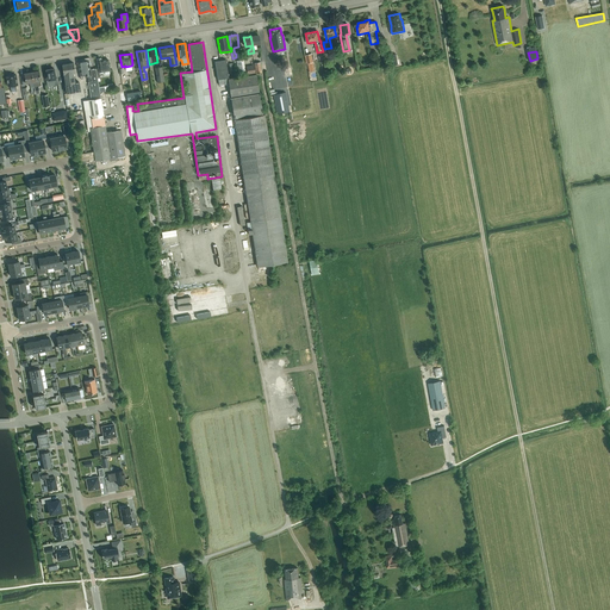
[(238,60),(236,61),(238,73),(246,72),(243,55),(238,56),(238,60)]
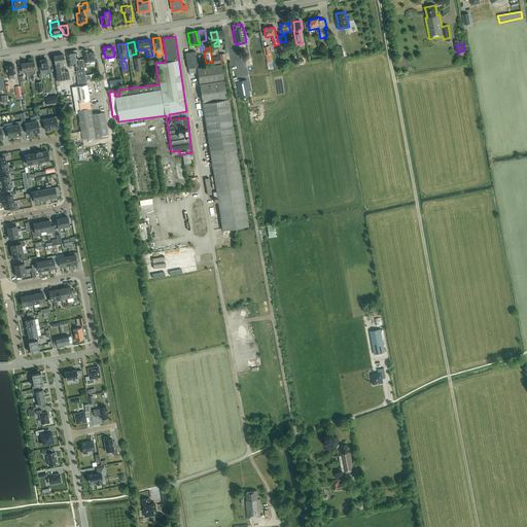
[(85,63),(95,61),(93,51),(88,53),(88,50),(83,50),(85,63)]
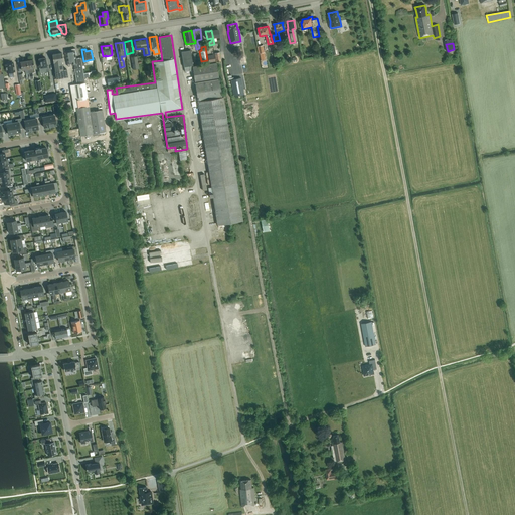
[(76,64),(75,58),(74,50),(65,52),(68,66),(72,66),(72,65),(73,64),(76,64)]
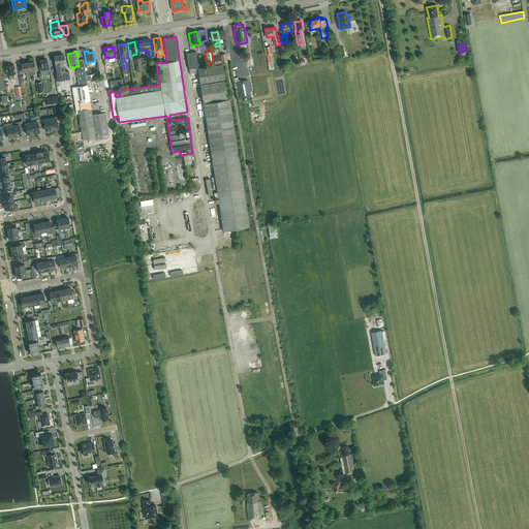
[(226,97),(222,64),(198,67),(196,52),(186,53),(189,73),(197,72),(201,98),(205,98),(205,93),(222,91),(223,98),(226,97)]
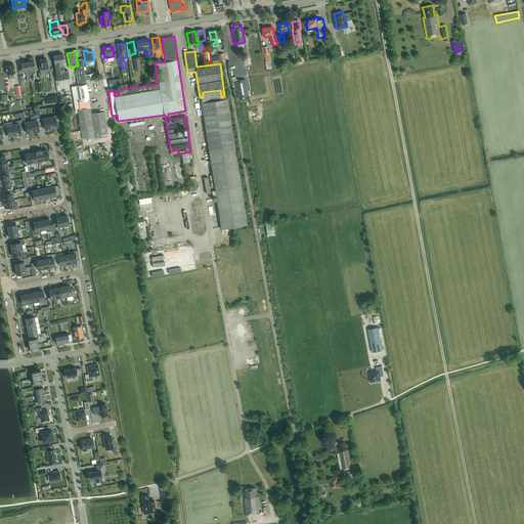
[(64,66),(64,62),(62,54),(53,55),(54,63),(56,73),(55,73),(57,80),(70,78),(68,71),(64,71),(63,66),(64,66)]
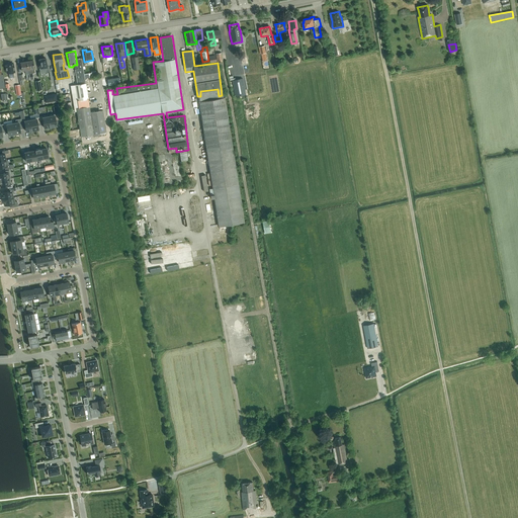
[(46,72),(50,72),(49,66),(48,67),(46,58),(38,59),(40,69),(45,68),(46,72)]
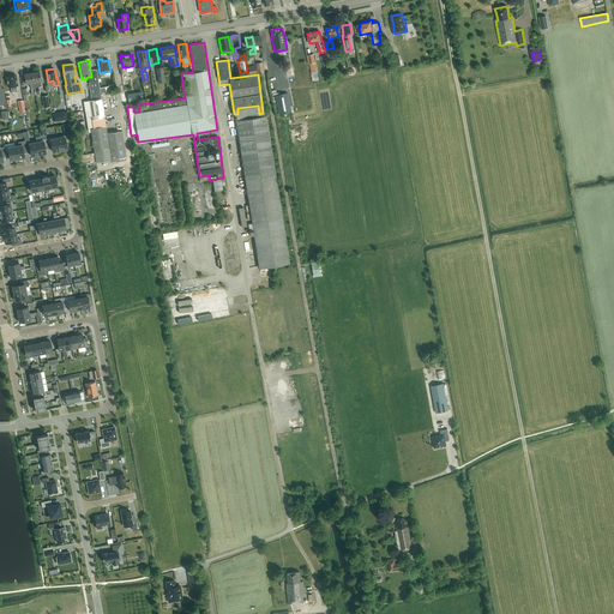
[(89,101),(90,110),(91,119),(104,116),(101,98),(96,70),(90,70),(91,77),(88,77),(91,100),(89,101)]
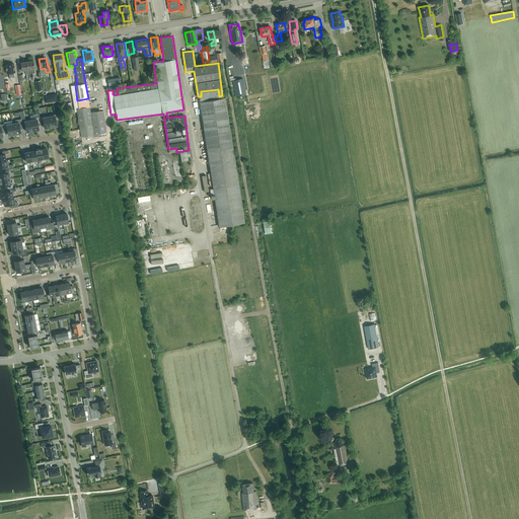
[(33,60),(26,62),(29,80),(33,79),(32,73),(35,73),(33,60)]
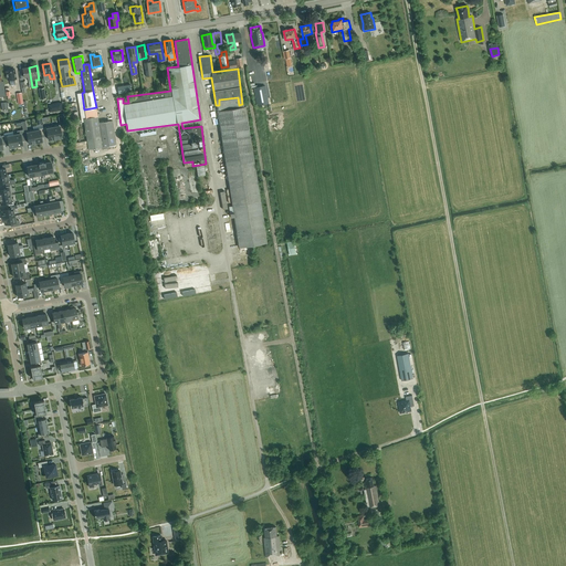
[(29,87),(32,87),(29,67),(22,69),(23,77),(27,76),(28,81),(29,81),(29,83),(28,83),(29,87)]
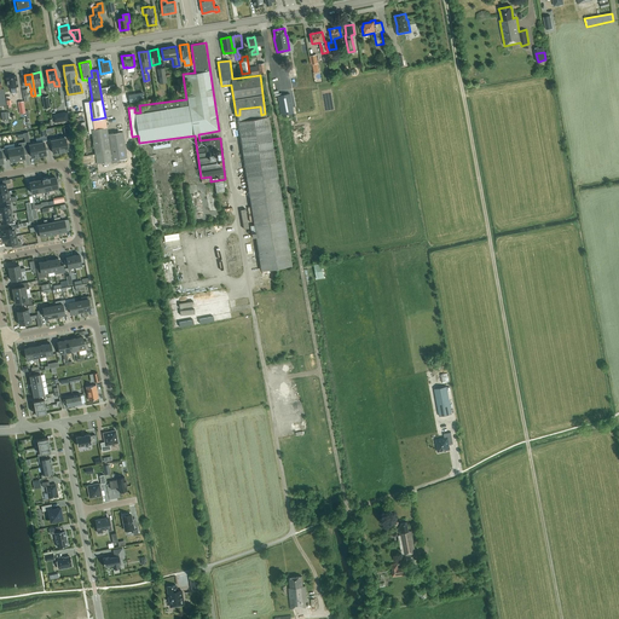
[(17,87),(18,86),(16,76),(6,77),(9,88),(10,87),(11,93),(17,92),(16,87),(17,86),(17,87)]
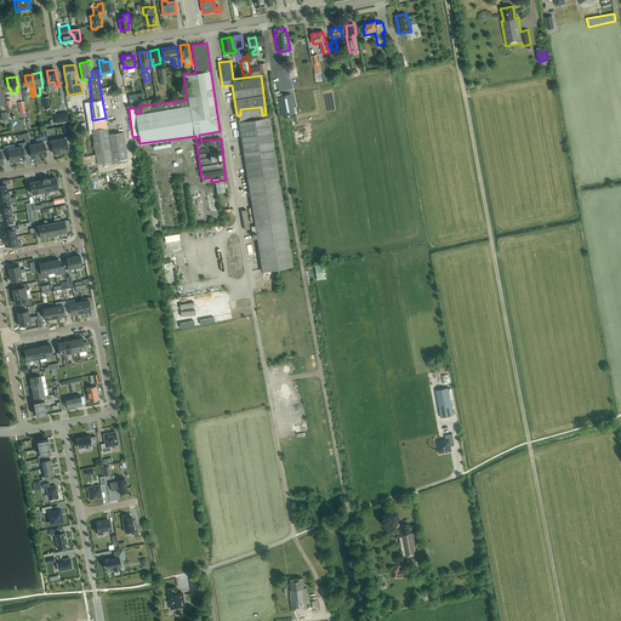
[(266,117),(240,120),(258,260),(290,255),(283,201),(275,203),(281,204),(281,208),(275,209),(274,206),(273,208),(268,209),(271,203),(262,199),(265,194),(268,195),(268,191),(267,193),(261,188),(272,187),(265,186),(262,170),(261,171),(260,181),(258,177),(254,175),(257,157),(261,157),(262,154),(269,160),(275,160),(271,121),(266,117)]
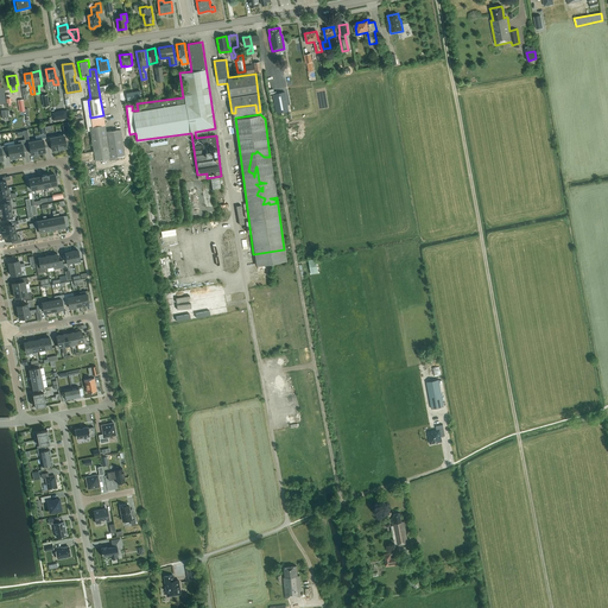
[(90,118),(86,118),(87,128),(89,127),(95,160),(125,156),(120,130),(106,132),(103,115),(90,118)]
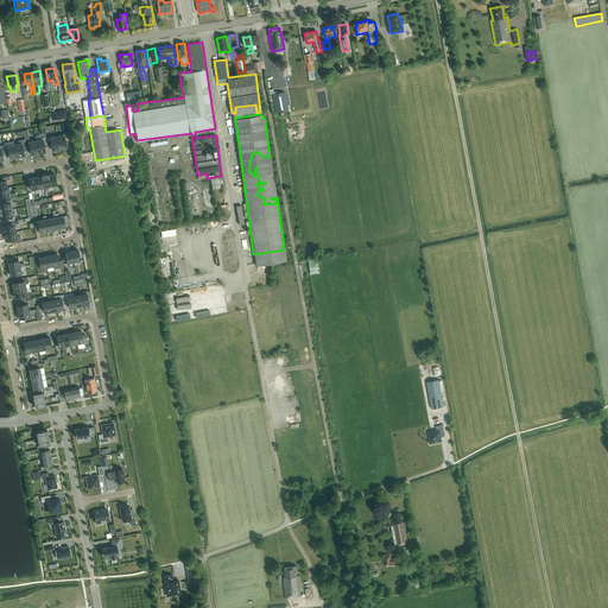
[(68,133),(57,135),(59,150),(67,147),(65,141),(70,140),(68,133)]
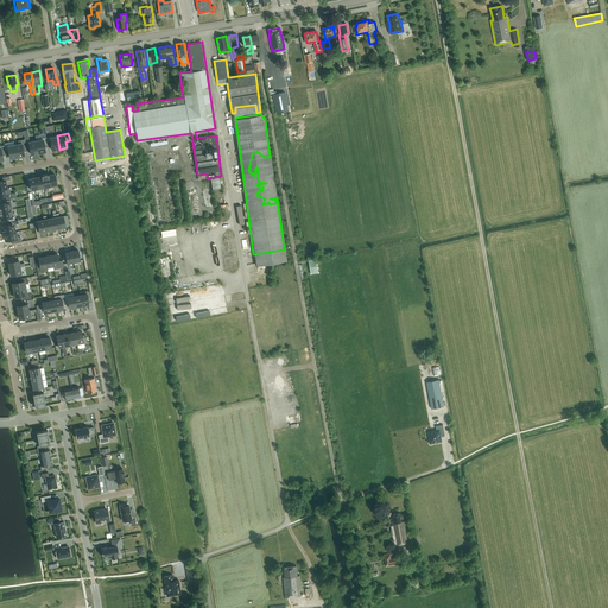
[(50,137),(46,138),(48,143),(51,141),(52,151),(59,150),(57,135),(50,137)]
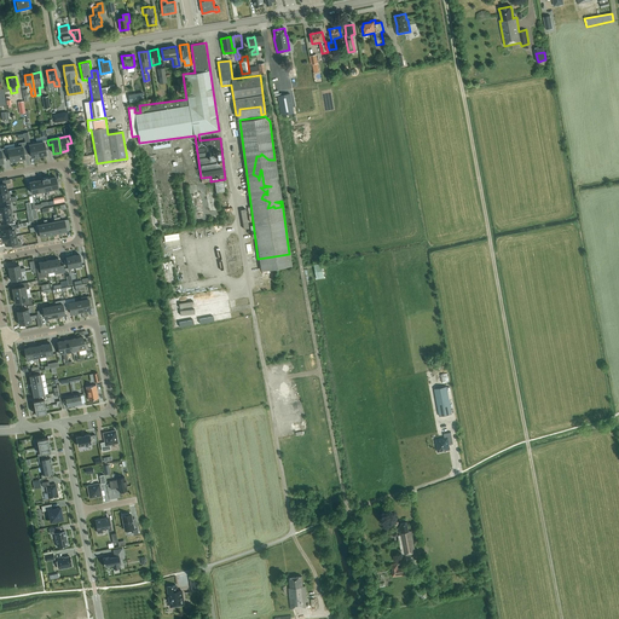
[(47,140),(36,142),(39,156),(46,155),(45,148),(48,146),(48,145),(47,140)]
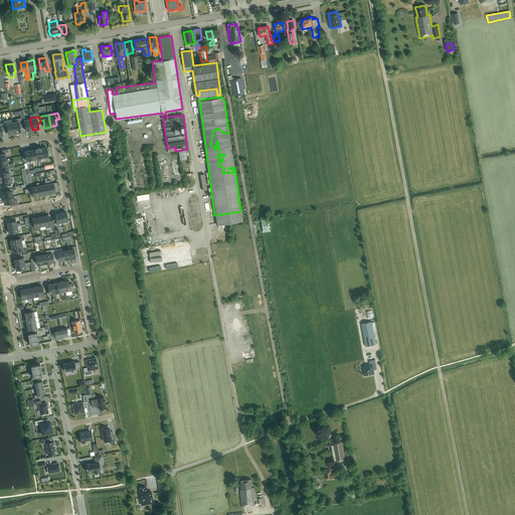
[(16,122),(12,123),(14,134),(20,132),(19,125),(22,124),(21,120),(21,118),(15,119),(16,122)]
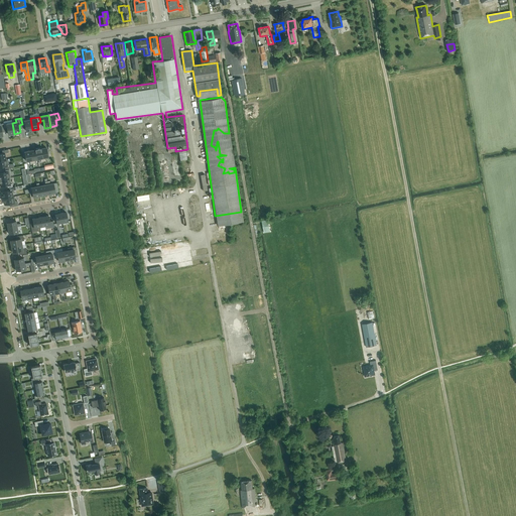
[(30,118),(21,120),(22,124),(25,124),(26,131),(32,130),(30,118)]
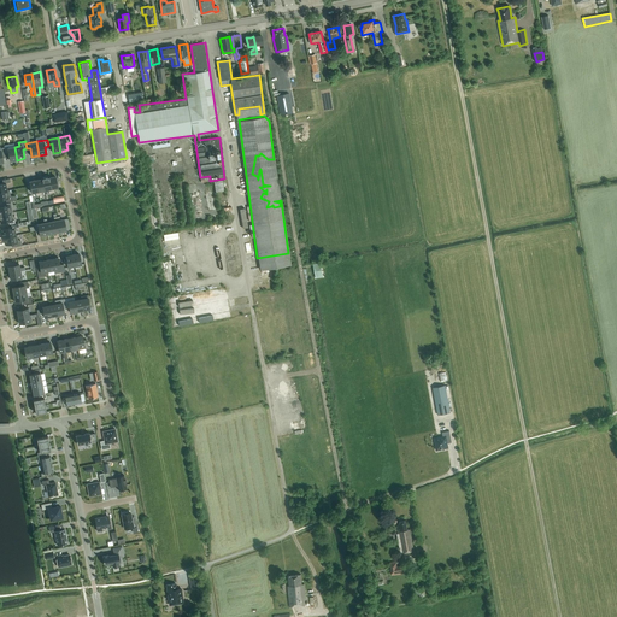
[(7,147),(4,147),(5,153),(9,152),(10,162),(17,160),(15,147),(9,148),(7,147)]
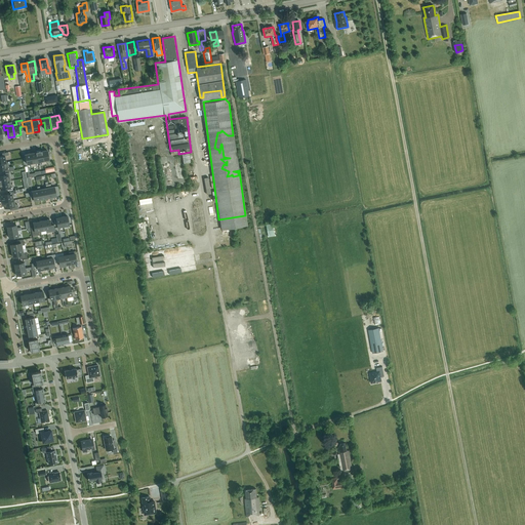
[(78,131),(68,132),(69,138),(77,137),(77,139),(81,138),(80,132),(79,132),(78,131)]
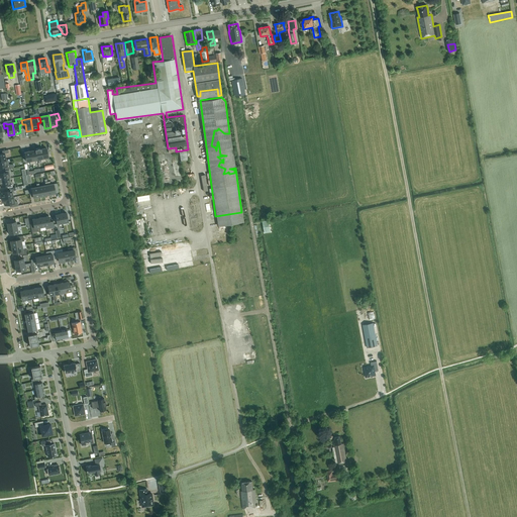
[(40,149),(41,149),(41,148),(35,149),(35,150),(37,160),(40,159),(41,162),(43,162),(40,149)]
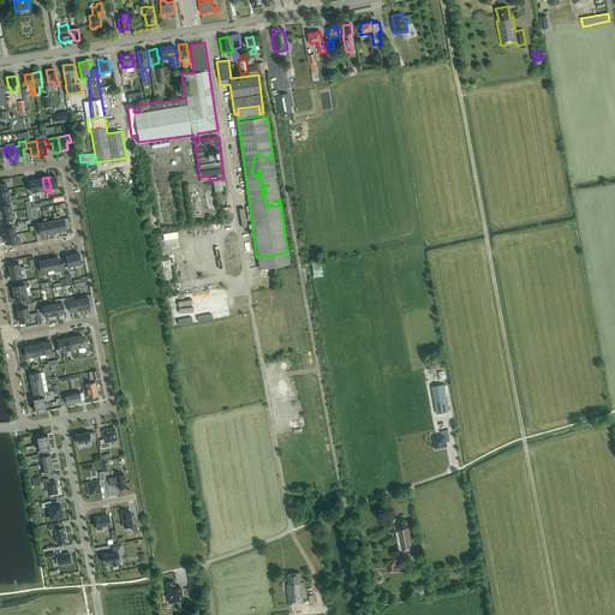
[(0,191),(10,190),(7,190),(6,183),(10,181),(10,178),(3,179),(3,183),(0,183),(0,191)]
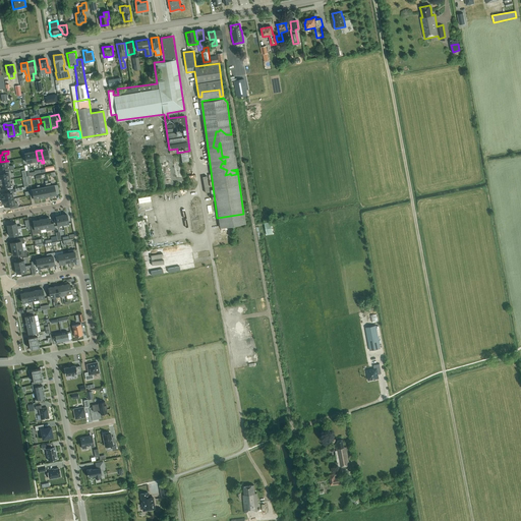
[(8,161),(0,162),(0,168),(6,168),(7,171),(14,169),(13,165),(9,166),(8,161)]
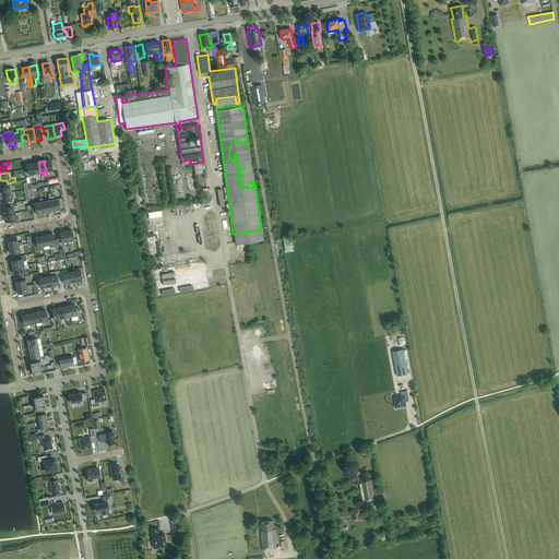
[(0,194),(11,192),(10,183),(6,185),(7,187),(0,187),(0,194)]
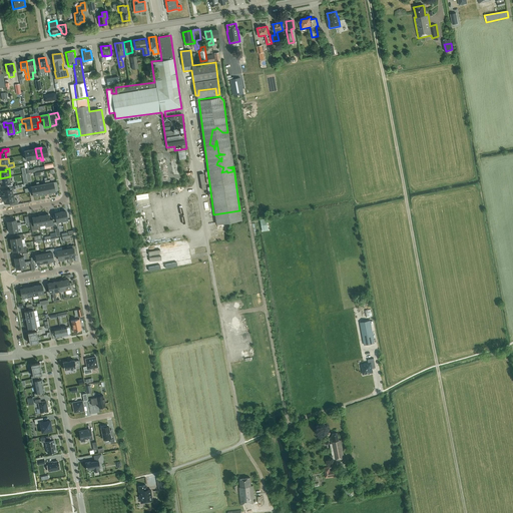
[(11,177),(10,176),(0,178),(0,184),(0,185),(10,183),(9,177),(11,177)]
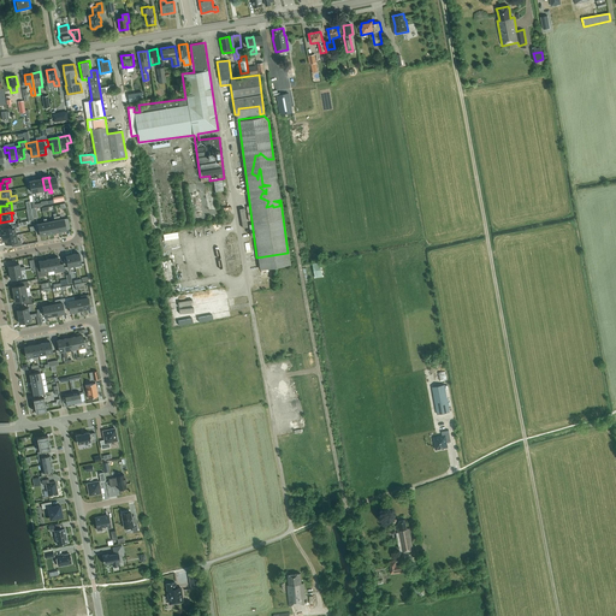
[(59,217),(57,217),(59,231),(66,230),(70,229),(67,219),(64,219),(60,220),(59,217)]
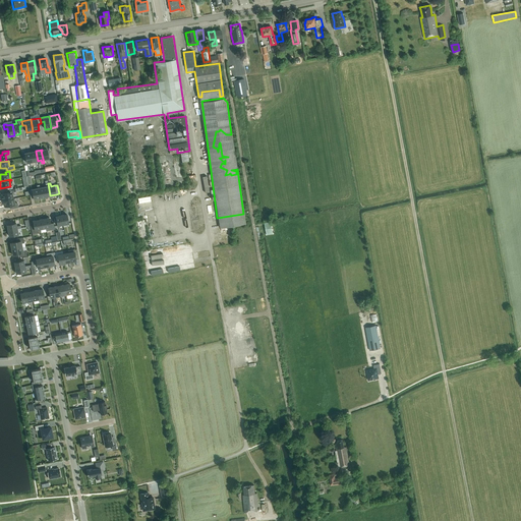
[(2,194),(2,198),(2,200),(13,198),(12,192),(16,191),(15,188),(9,189),(10,192),(2,194)]
